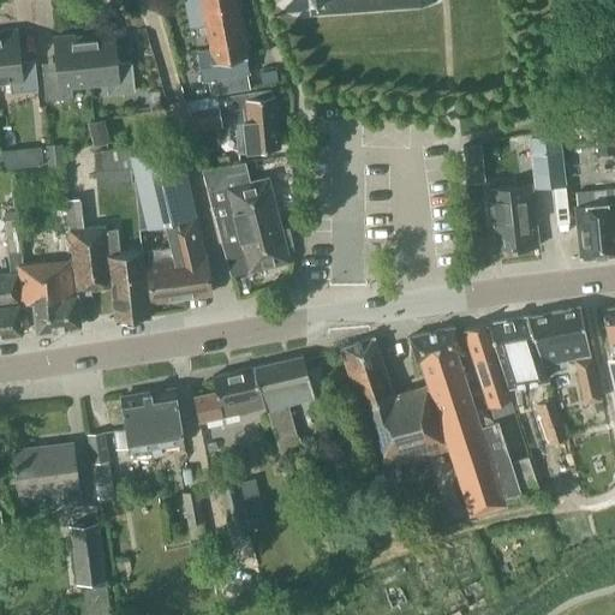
[(203,79),(248,72),(245,57),(246,57),(236,0),(201,0),(210,49),(198,51),(203,79)]
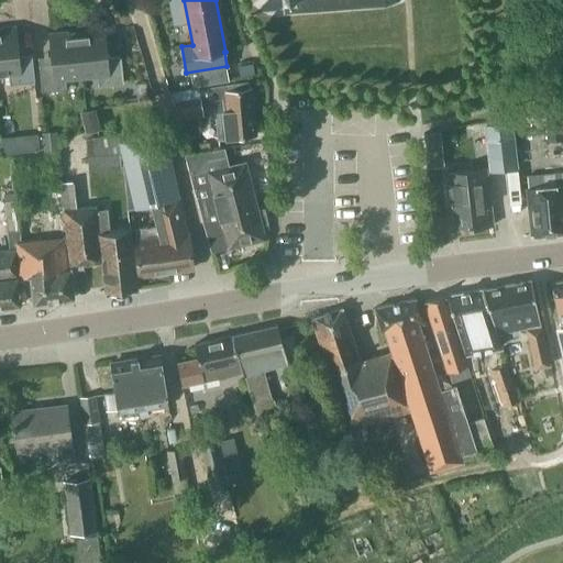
[(0,75),(9,75),(9,85),(34,83),(31,55),(18,56),(14,26),(0,28),(0,75)]
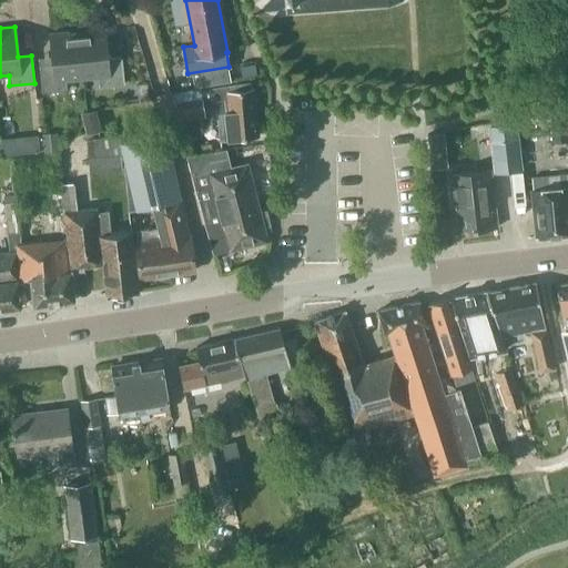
[(77,31),(81,79),(98,78),(99,88),(123,84),(121,58),(108,59),(104,29),(77,31)]
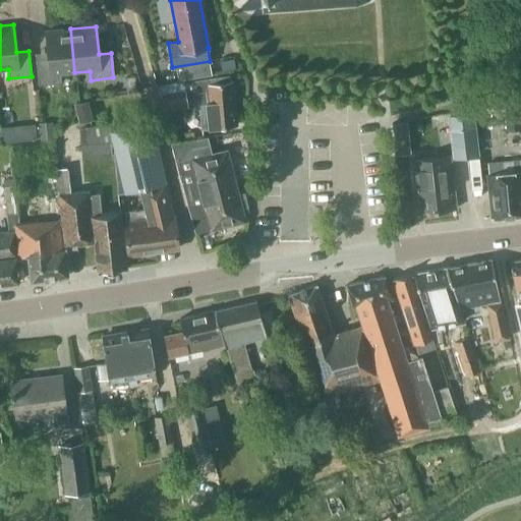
[(60,74),(74,72),(70,29),(45,32),(48,59),(36,60),(38,85),(61,83),(60,74)]
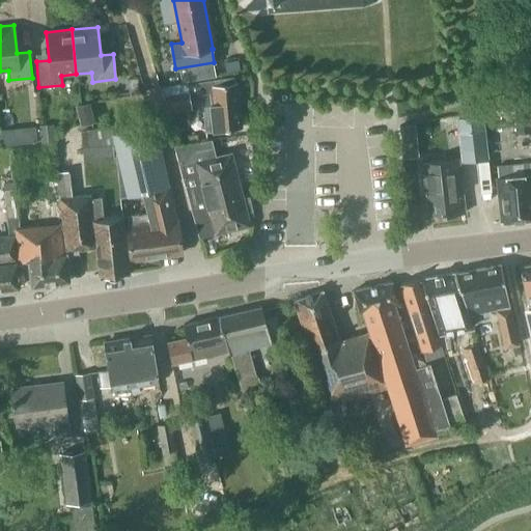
[(205,131),(242,127),(236,82),(234,83),(233,77),(162,87),(167,115),(192,110),(190,102),(202,100),(205,131)]
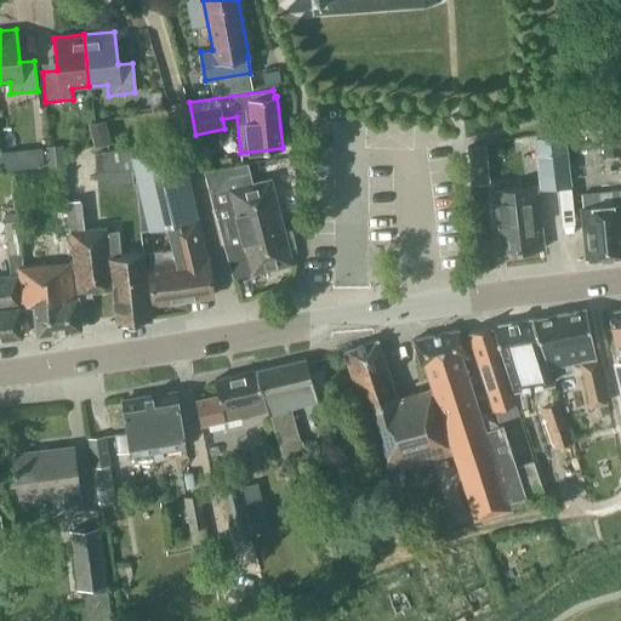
[(603,154),(620,152),(620,144),(620,134),(619,118),(599,119),(603,154)]
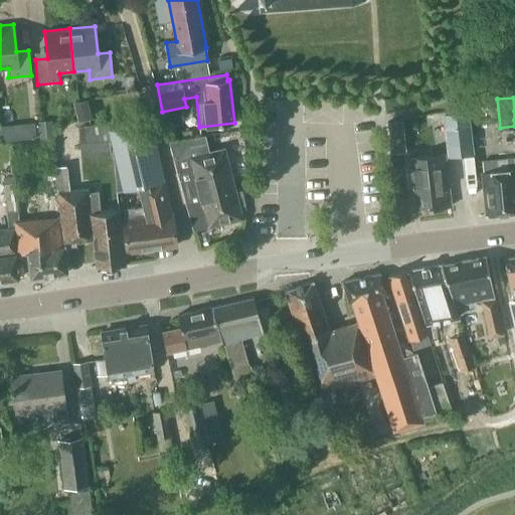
[(73,103),(78,121),(91,118),(87,100),(73,103)]
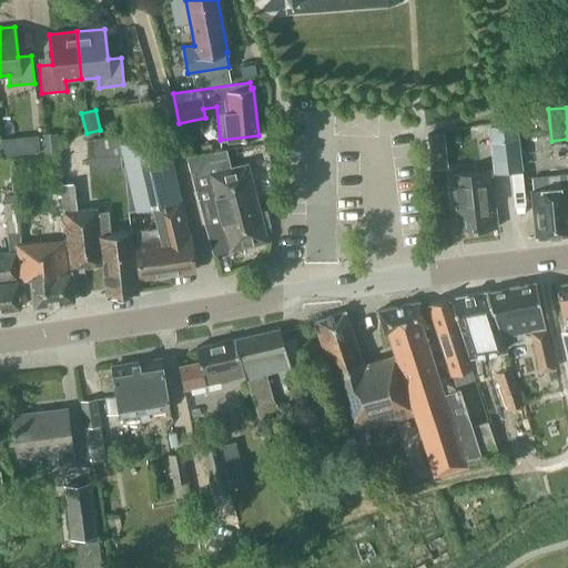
[(488,123),(494,173),(521,170),(516,120),(488,123)]
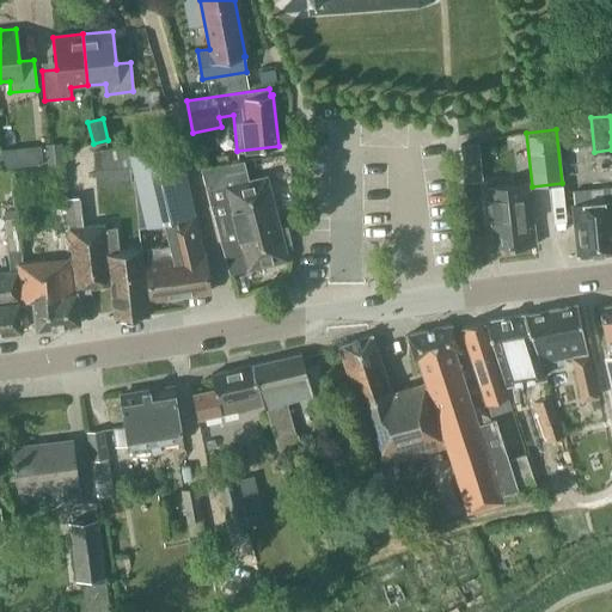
[(63,164),(61,142),(44,145),(47,165),(63,164)]
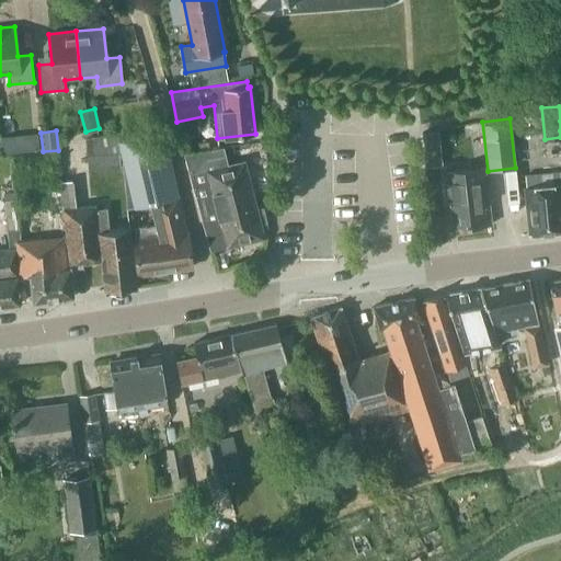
[(119,142),(122,141),(119,132),(102,136),(84,139),(87,156),(88,171),(119,169),(118,153),(121,153),(119,142)]
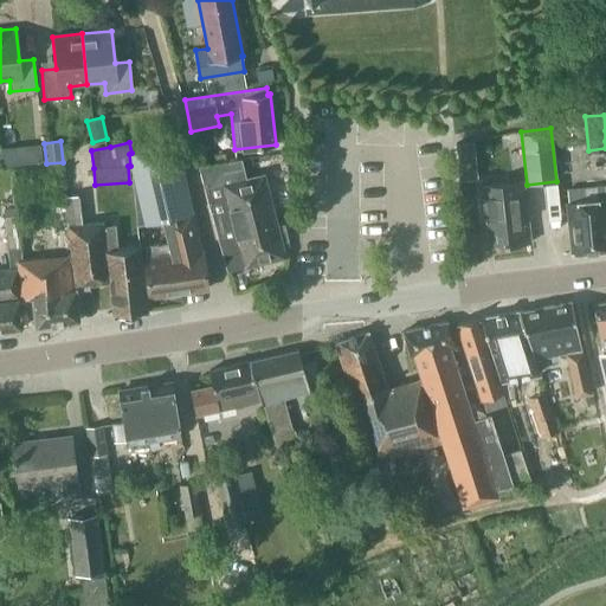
[(149,297),(207,289),(201,251),(201,252),(176,146),(131,153),(129,154),(130,166),(137,225),(162,219),(171,256),(143,259),(149,297)]
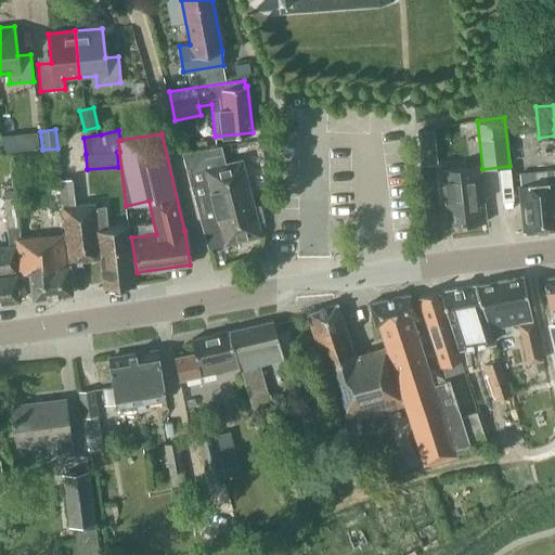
[(21,150),(20,134),(2,136),(4,152),(21,150)]
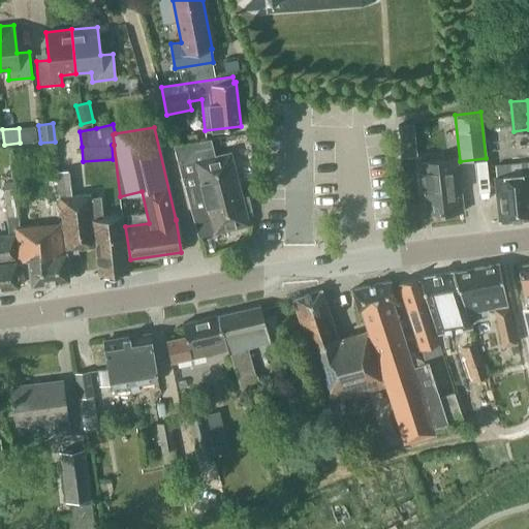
[(178,164),(214,157),(209,137),(173,145),(178,164)]
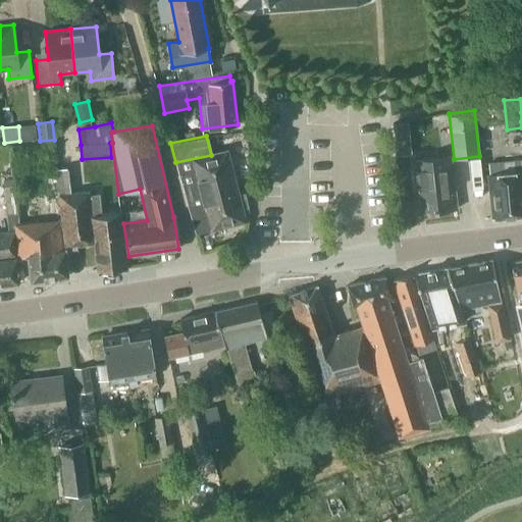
[(211,229),(244,221),(226,151),(211,155),(175,162),(195,232),(211,228),(211,229)]
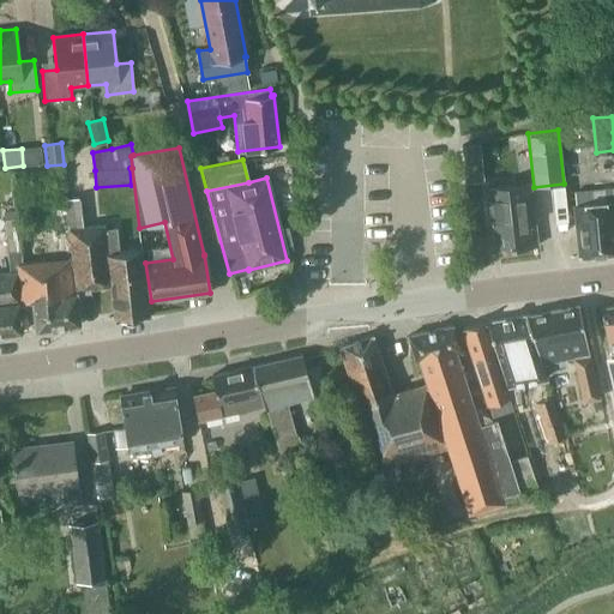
[(509,248),(535,246),(529,182),(488,187),(488,200),(486,200),(487,202),(485,202),(487,218),(488,218),(488,220),(491,220),(492,233),(494,233),(495,246),(507,245),(509,248)]
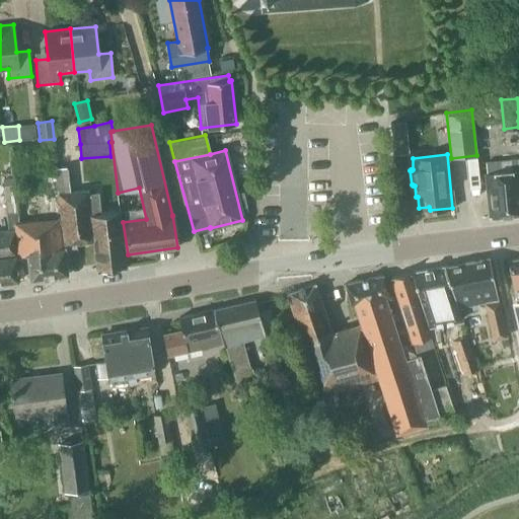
[(518,170),(518,171),(518,163),(485,166),(485,174),(490,218),(518,215),(518,170)]
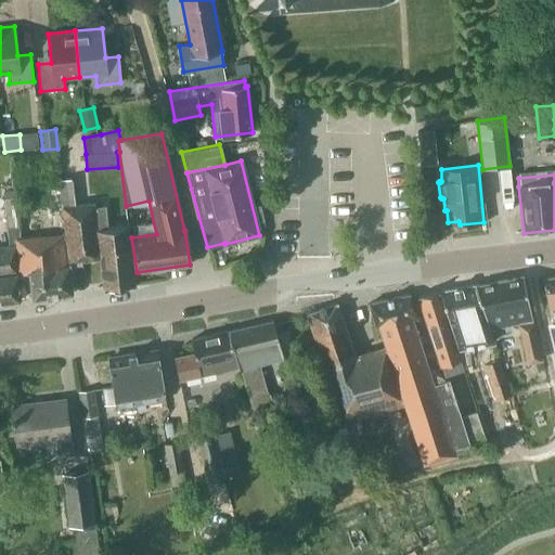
[(75,205),(72,179),(59,180),(68,262),(101,259),(103,288),(134,285),(128,226),(108,229),(105,206),(101,206),(101,202),(75,205)]
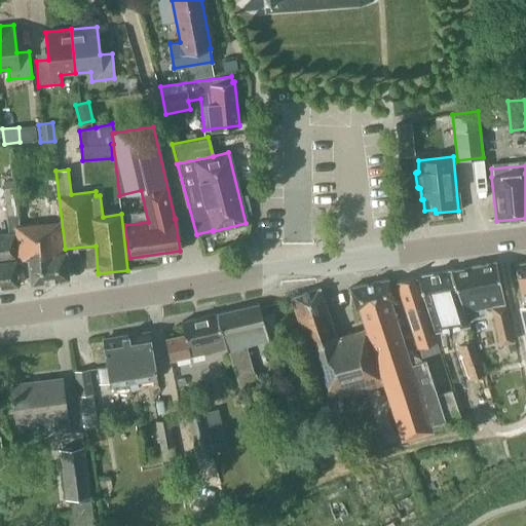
[(0,287),(19,285),(13,226),(19,225),(15,187),(3,188),(9,233),(0,234),(0,287)]
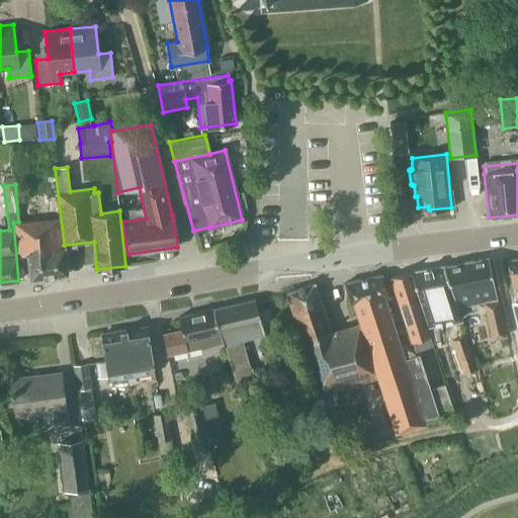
[(62,248),(59,225),(58,218),(14,223),(17,258),(27,257),(30,279),(68,274),(64,247),(62,248)]
